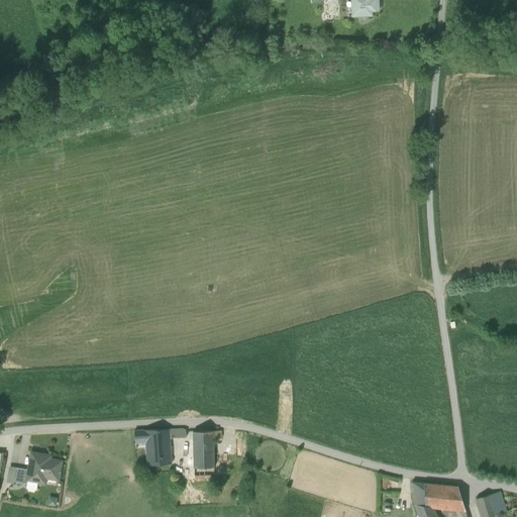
[(351,0),(352,18),(371,17),(371,13),(375,13),(374,2),(370,2),(370,0),(351,0)]
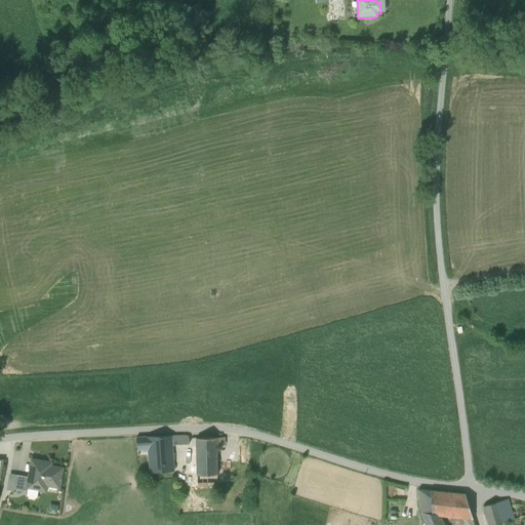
[(143,448),(143,449),(149,449),(149,446),(171,445),(190,444),(189,438),(186,436),(148,437),(136,438),(137,448),(138,448),(143,448)]
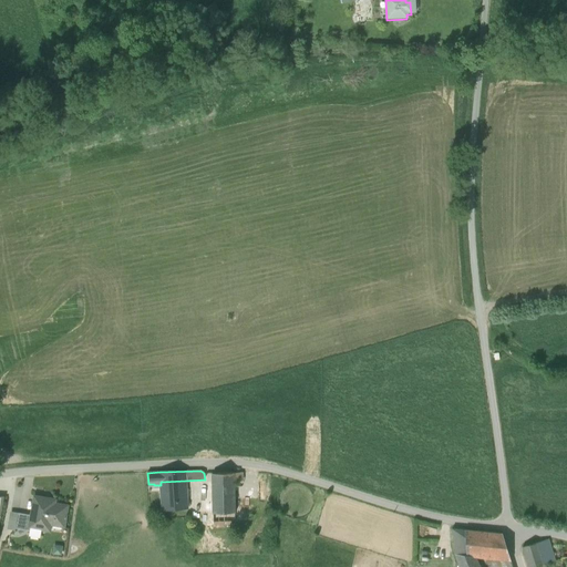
[(212,474),(213,513),(235,513),(235,487),(234,473),(212,474)]
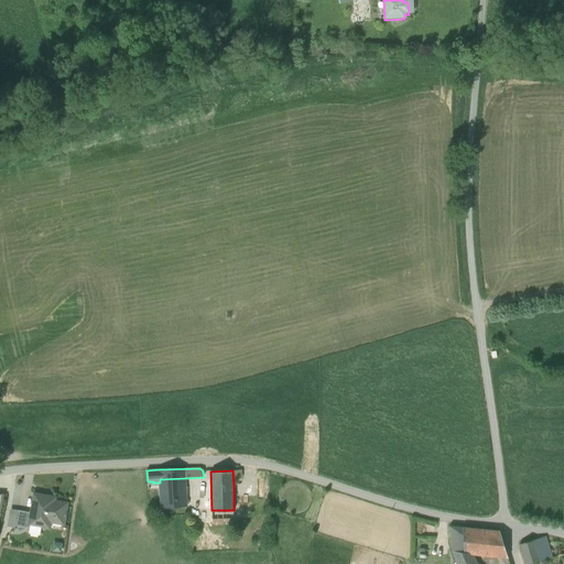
[(161,489),(162,508),(186,506),(184,478),(160,479),(160,483),(161,489)]
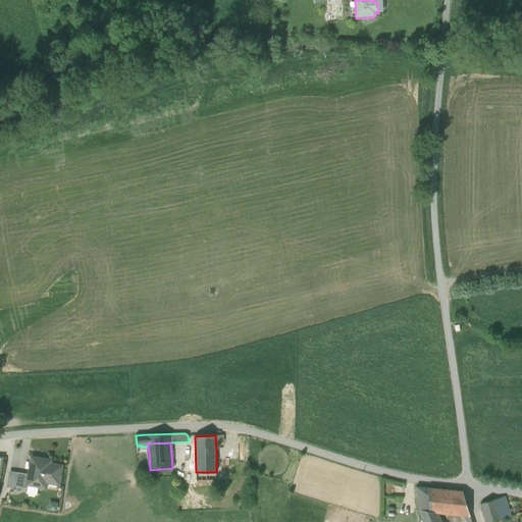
[(27,485),(28,485),(39,487),(40,481),(46,482),(58,484),(61,466),(50,464),(43,463),(44,460),(32,458),(29,474),(27,485)]
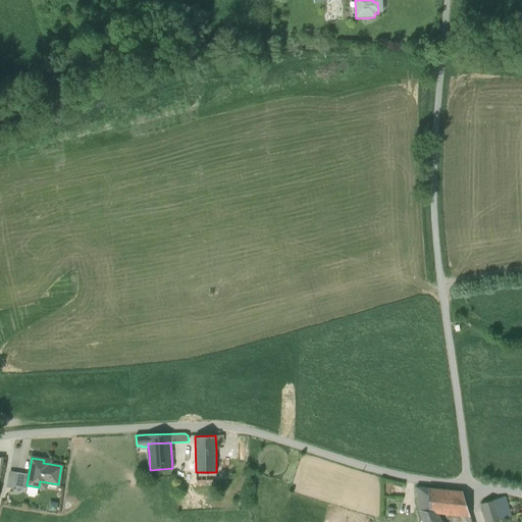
[(14,486),(28,488),(28,485),(27,485),(29,474),(16,472),(9,471),(7,485),(14,486)]
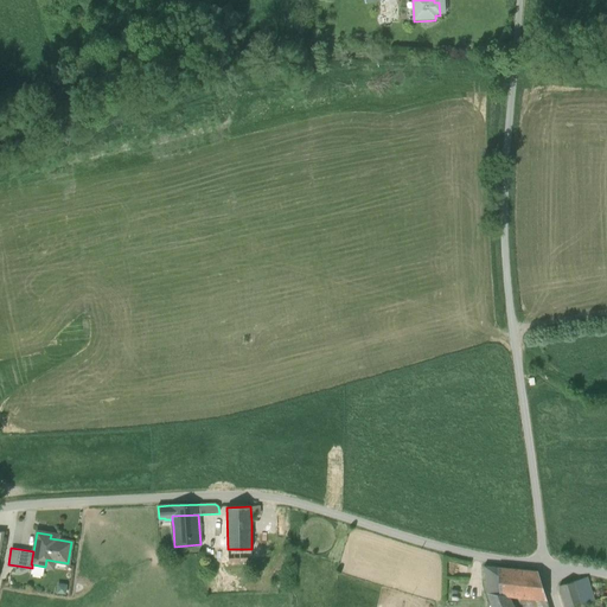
[(251,558),(251,549),(228,549),(228,563),(251,563),(251,558)]
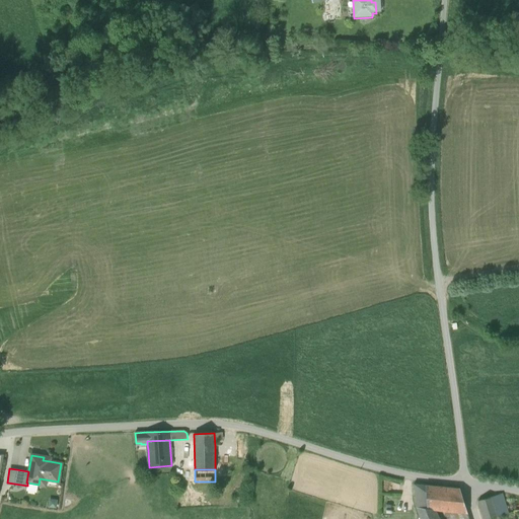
[(38,491),(39,485),(27,483),(27,486),(26,489),(27,491),(35,492),(38,491)]
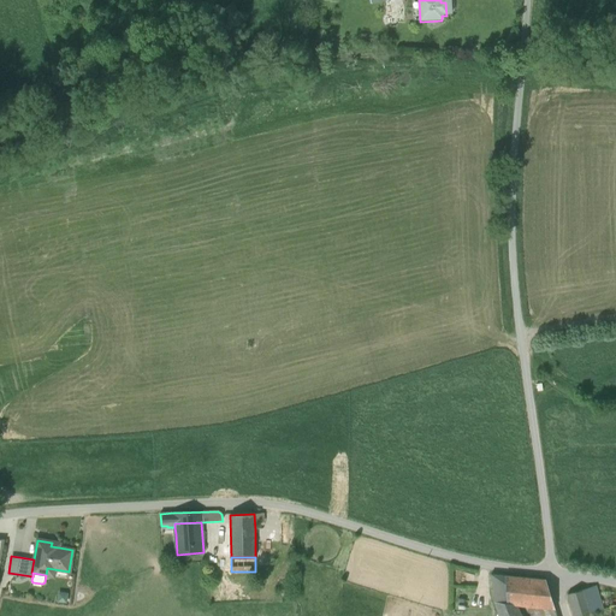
[(493,602),(507,603),(504,576),(491,575),(493,602)]
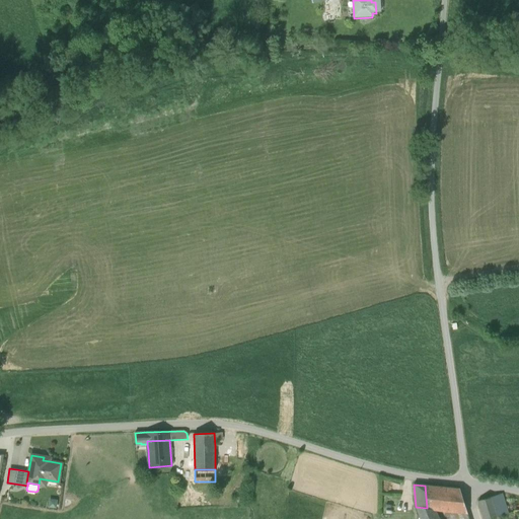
[(467,514),(459,489),(425,486),(427,508),(427,509),(435,510),(467,514)]
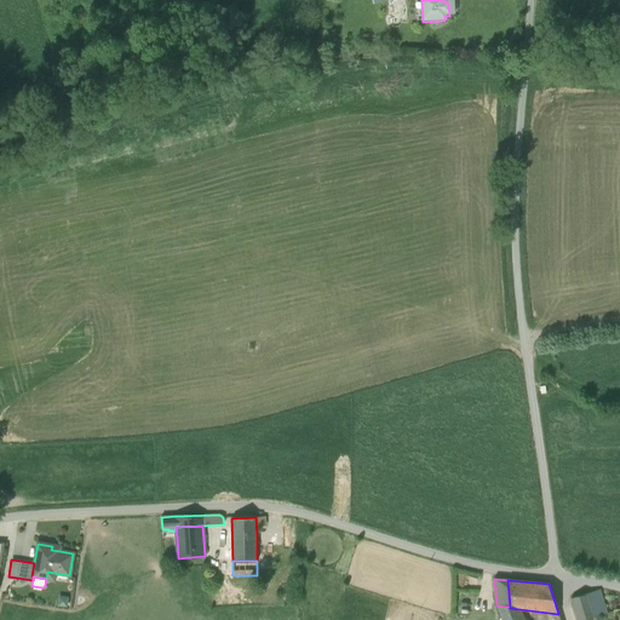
[(572,598),(578,619),(584,619),(607,613),(598,589),(572,598)]
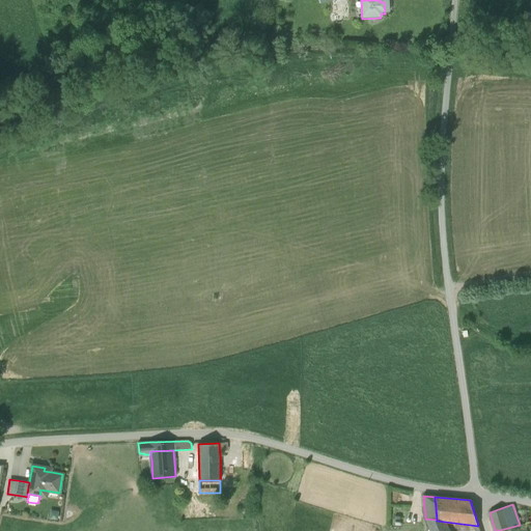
[(448,530),(445,522),(437,521),(437,520),(425,519),(429,530),(448,530)]
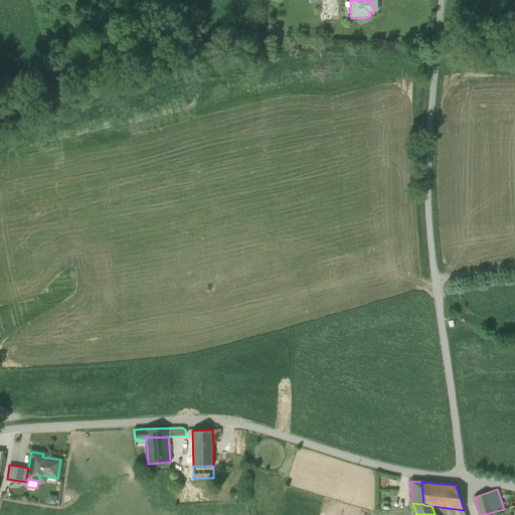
All buildings are outlined.
